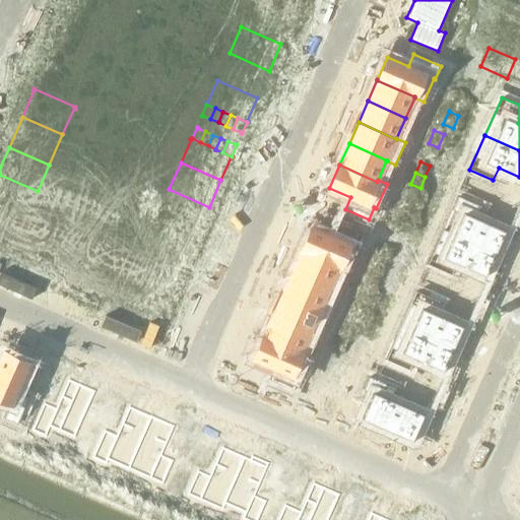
[(0,175),(0,202),(26,214),(38,191),(0,175)]
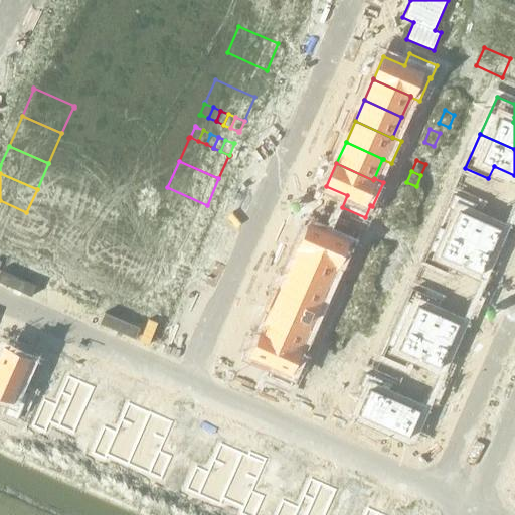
[(167,187),(157,210),(197,228),(207,205),(167,187)]
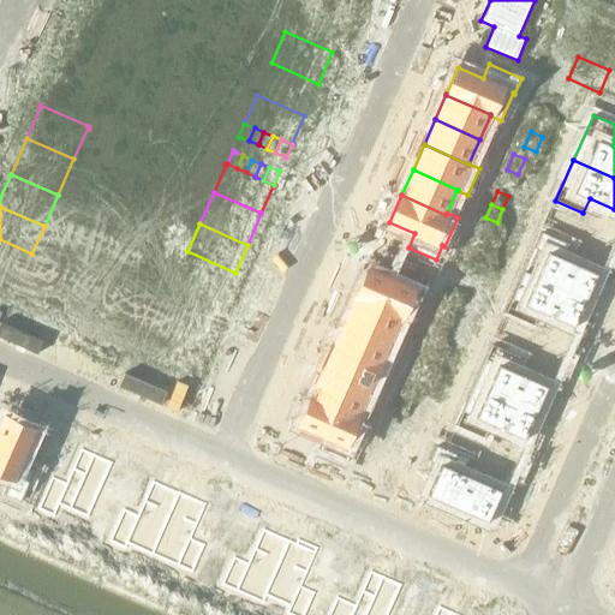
[(525,272),(524,273),(586,300),(598,274),(563,258),(569,244),(542,232),(535,248),(542,251),(532,274),(525,272)]
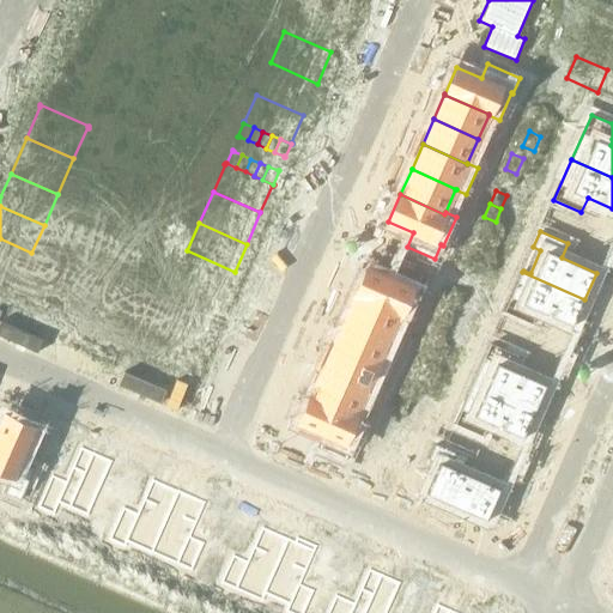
[(0,238),(0,283),(31,297),(36,286),(20,279),(31,253),(0,238)]
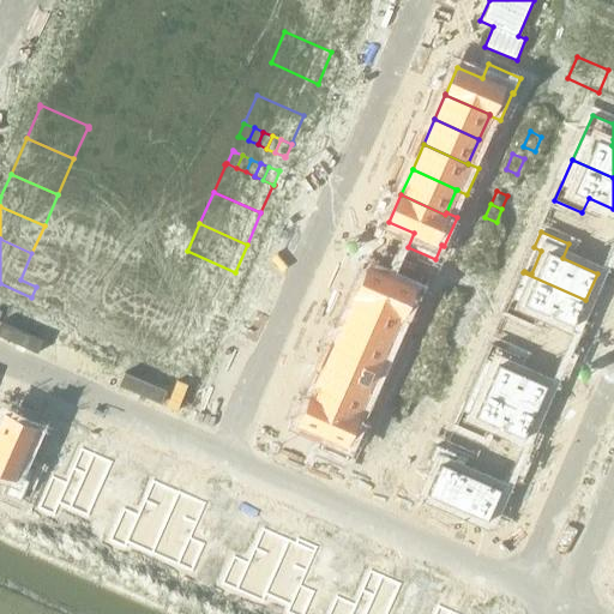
[(187,251),(174,283),(221,304),(235,272),(187,251)]
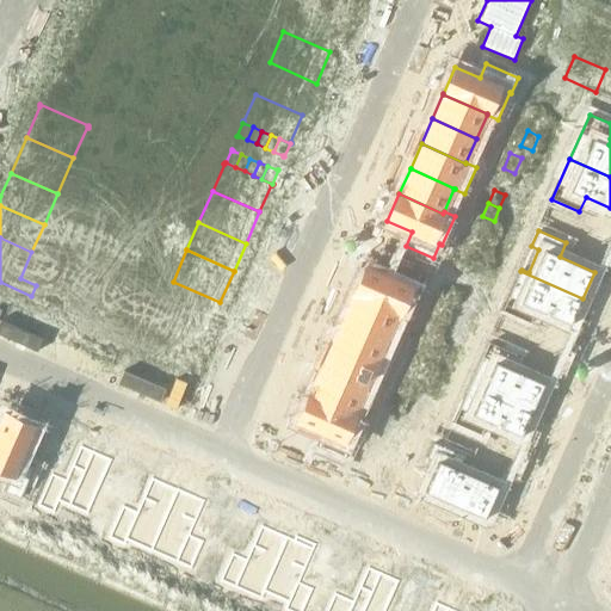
[(36,285),(31,296),(45,302),(43,309),(44,309),(44,308),(79,323),(100,277),(65,261),(66,260),(63,260),(50,291),(36,285)]
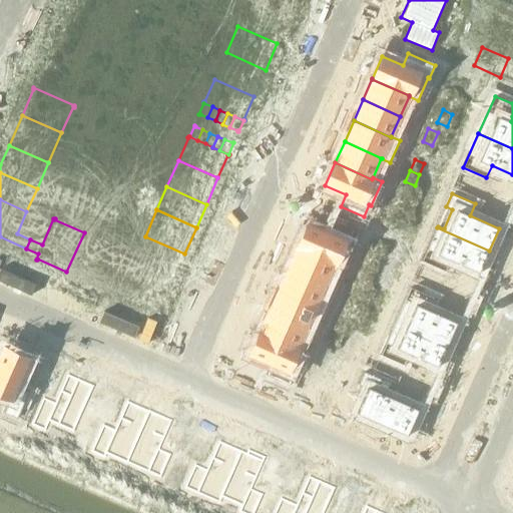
[(308,224),(298,247),(335,264),(336,264),(345,242),(352,244),(357,231),(334,221),(329,233),(308,224)]
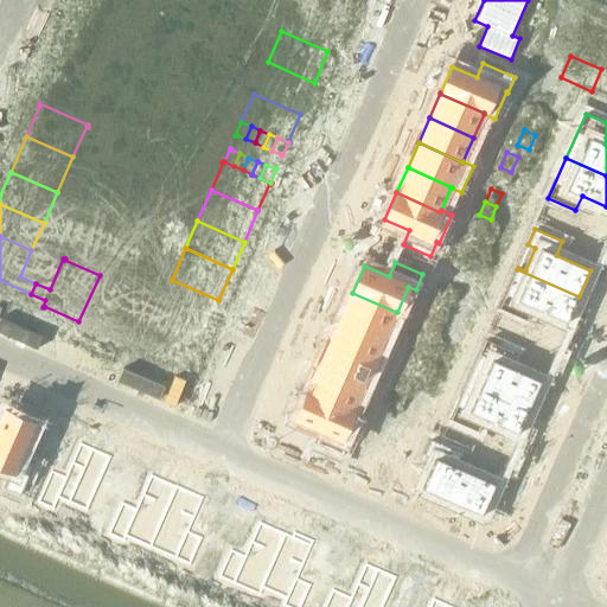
[(517,269),(499,308),(526,321),(534,307),(567,323),(579,296),(517,269)]
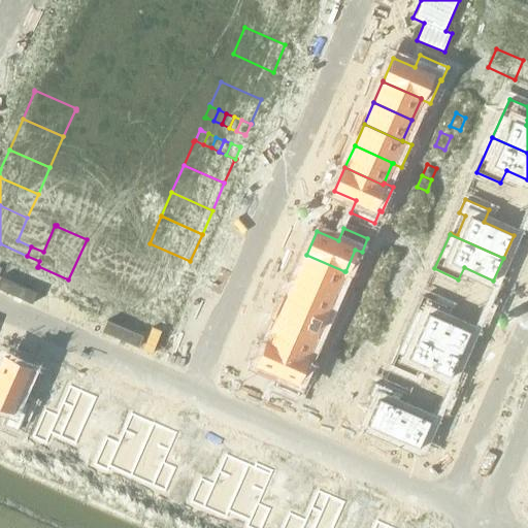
[(87,239),(68,279),(96,292),(95,293),(96,293),(99,288),(112,294),(117,284),(103,278),(114,251),(113,251),(113,252),(87,239)]
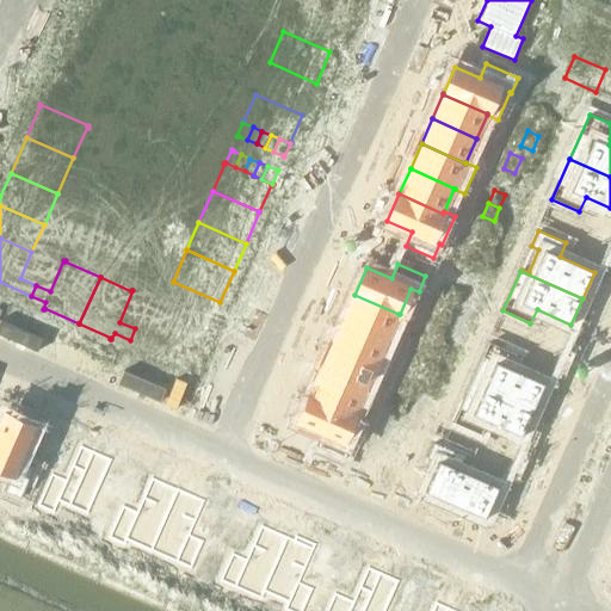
[(173,282),(160,309),(208,329),(220,302),(173,282)]
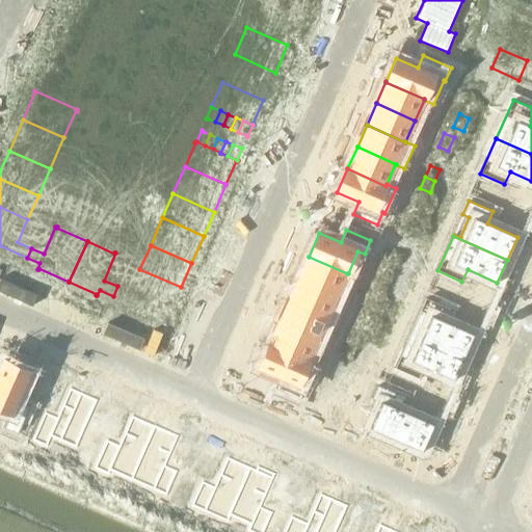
[(309,257),(299,278),(338,295),(338,294),(347,273),(309,257)]
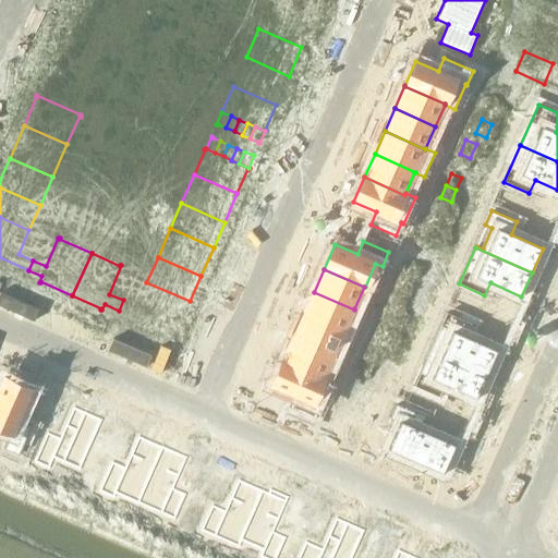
[(123,300),(119,311),(174,335),(190,301),(146,282),(136,306),(123,300)]
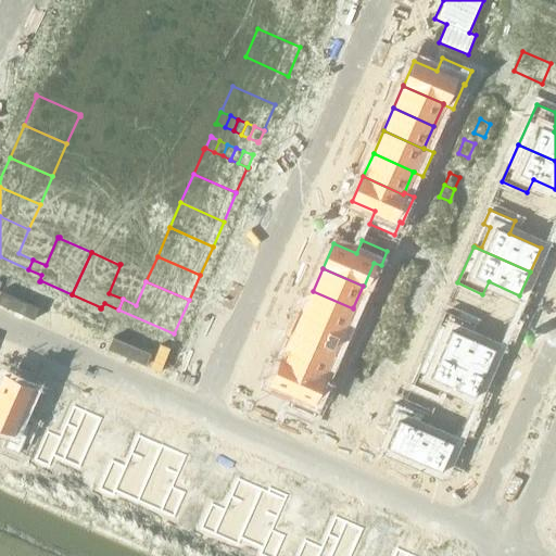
[(313,291),(303,314),(353,336),(363,312),(353,307),(353,308),(313,291)]
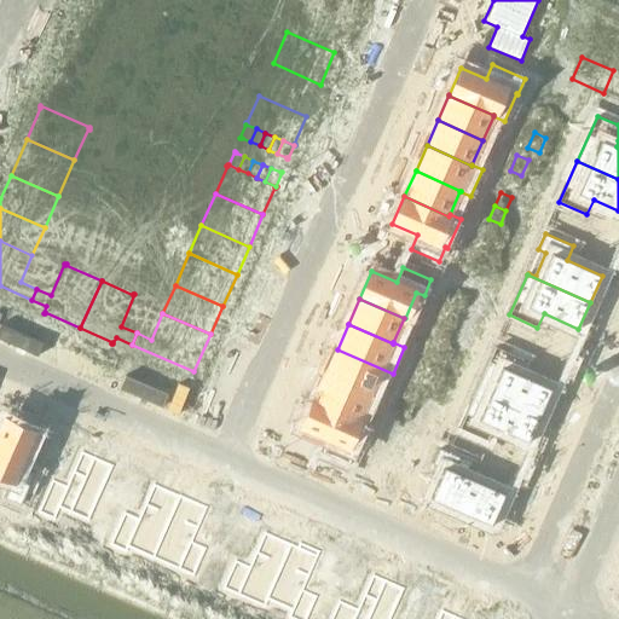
[(433,346),(427,358),(439,364),(444,351),(433,346)]
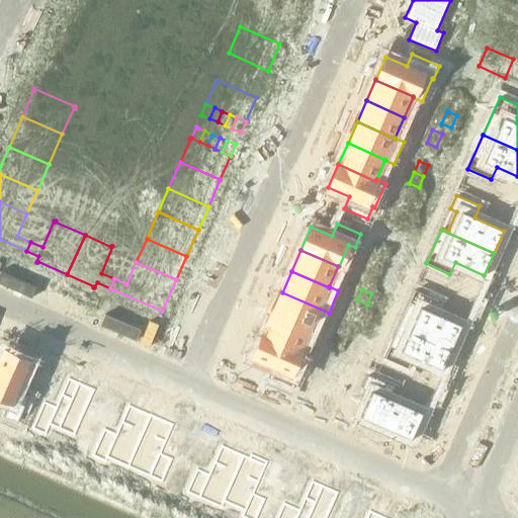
[(415,290),(400,325),(452,347),(461,325),(433,313),(438,300),(415,290)]
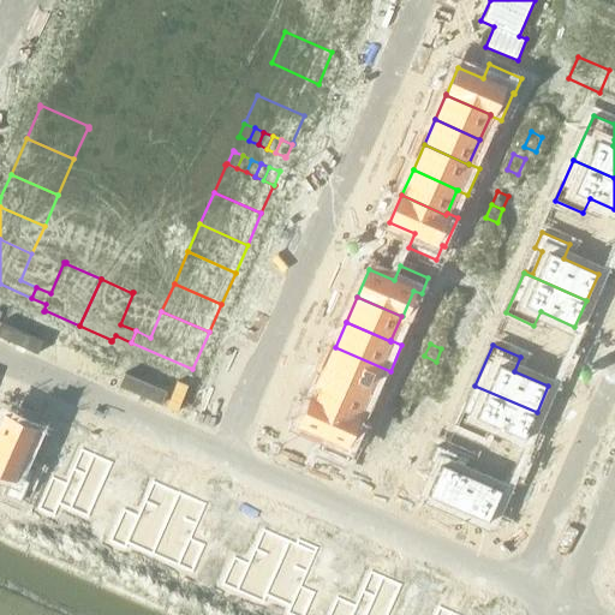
[(335,347),(324,371),(369,392),(368,393),(378,398),(390,371),(335,347)]
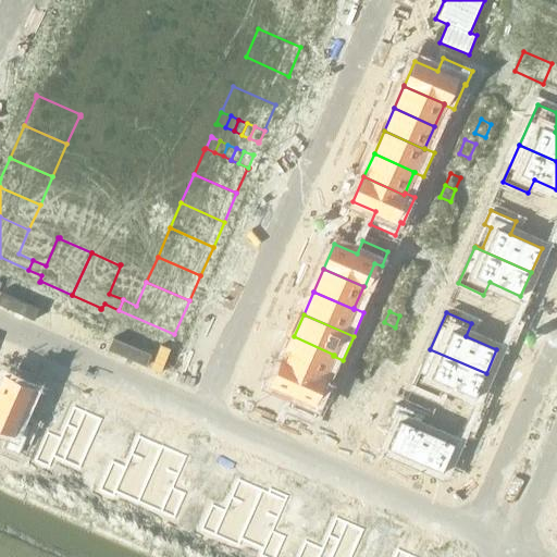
[(384,322),(379,334),(390,339),(395,327),(384,322)]
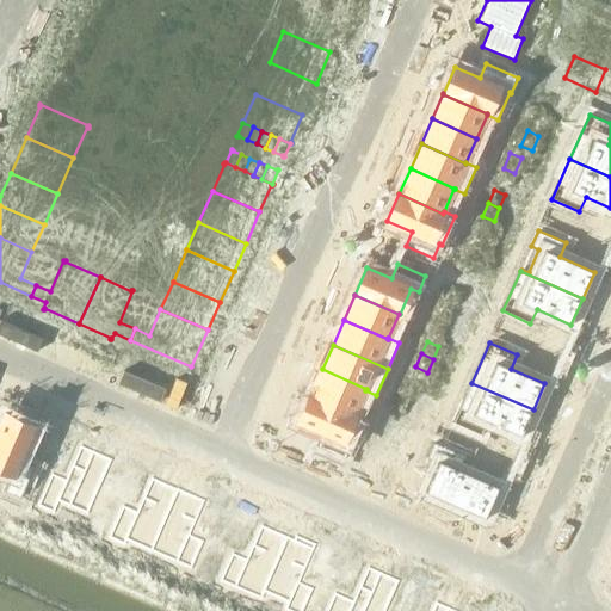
[(322,369),(310,394),(355,414),(365,390),(366,389),(322,369)]
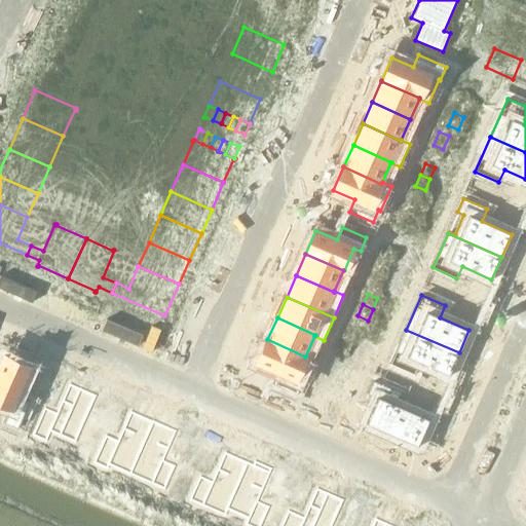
[(406,330),(390,364),(414,374),(419,363),(449,375),(459,352),(406,330)]
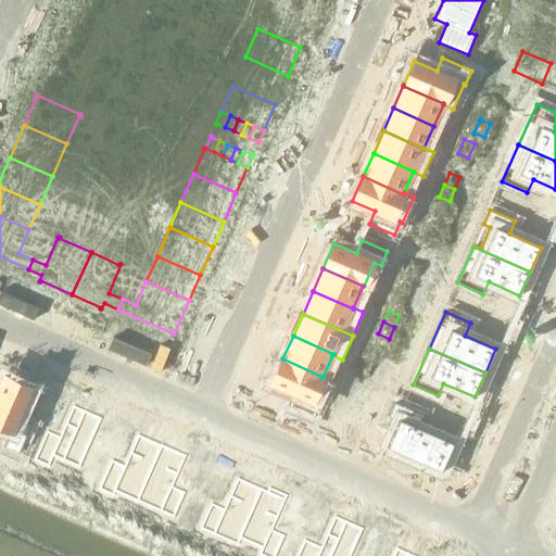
[(369,354),(364,367),(374,371),(380,358),(369,354)]
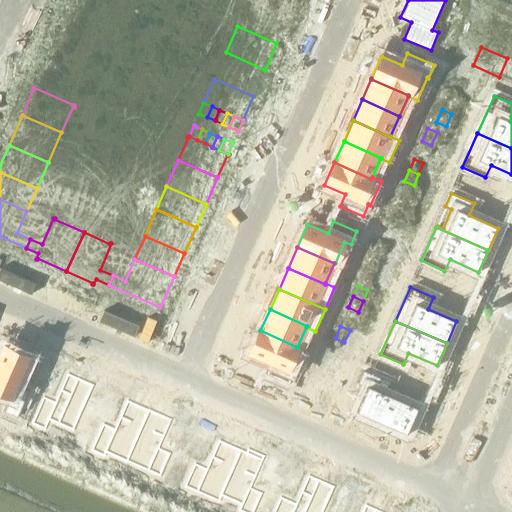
[(260,330),(250,353),(271,362),(266,374),(289,384),(295,371),(288,368),(298,347),(297,347),(260,330)]
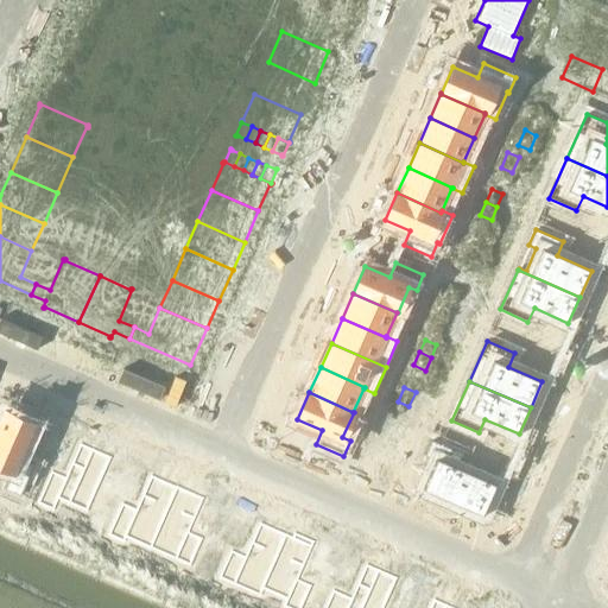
[(5,411),(0,422),(0,474),(10,479),(5,489),(20,496),(35,464),(20,458),(36,425),(5,411)]
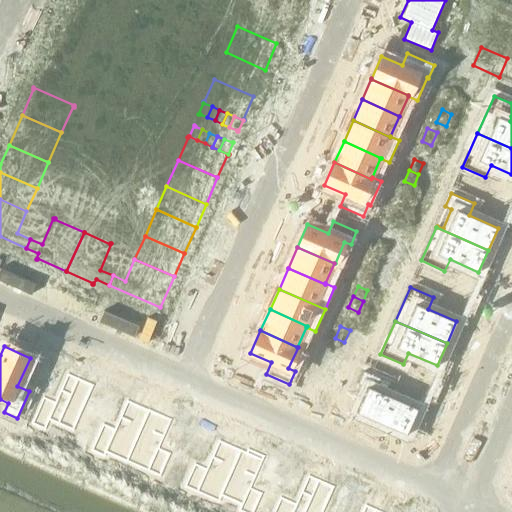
[(336,349),(331,362),(341,366),(346,353),(336,349)]
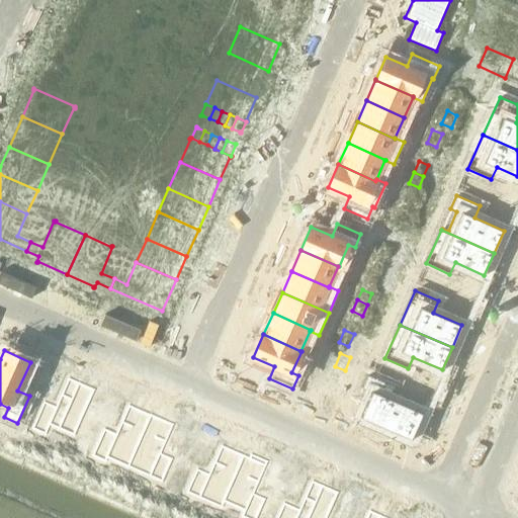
[(371,393),(361,417),(412,439),(423,413),(390,399),(395,386),(368,375),(362,389),(371,393)]
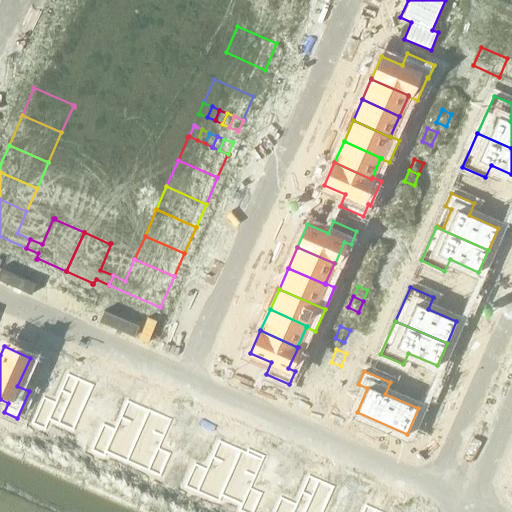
[(44,398),(32,425),(45,430),(49,421),(74,432),(94,386),(68,375),(55,403),(44,398)]
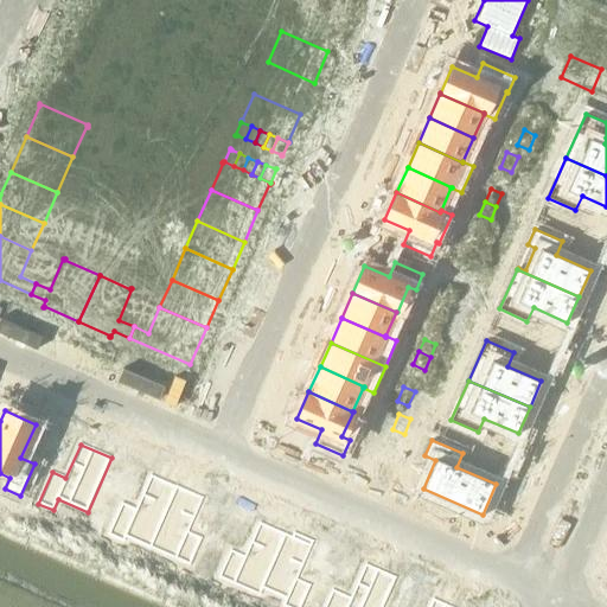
[(122,504),(108,535),(123,542),(126,537),(151,548),(178,486),(177,486),(176,486),(151,475),(136,510),(122,504)]
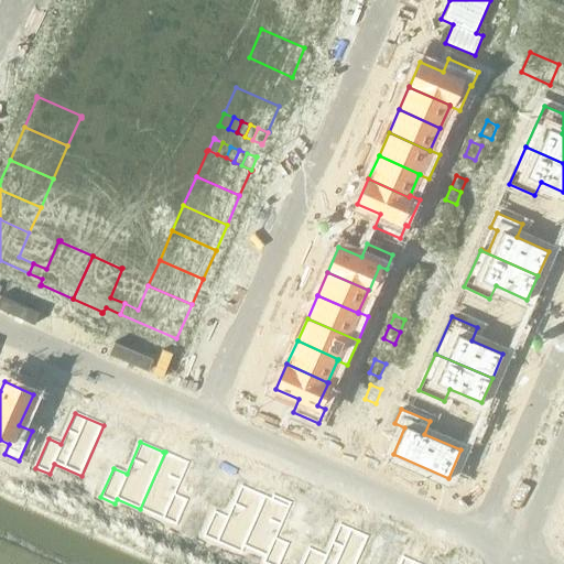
[(165,452),(140,509),(176,525),(188,500),(175,495),(190,463),(165,452)]
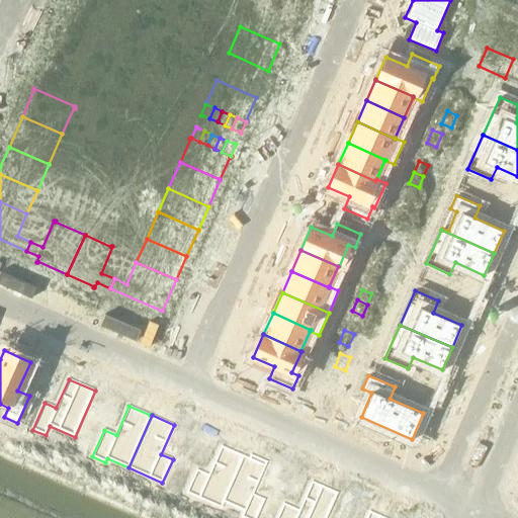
[(197,470),(187,494),(222,509),(225,503),(224,503),(244,456),(222,446),(209,476),(197,470)]
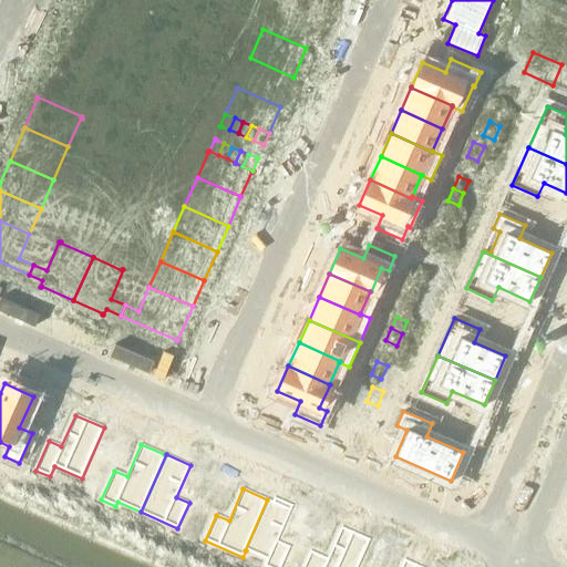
[(267,500),(245,550),(246,550),(268,560),(265,566),(266,566),(281,566),(290,547),(278,542),(294,506),(275,498),(274,502),(267,500)]
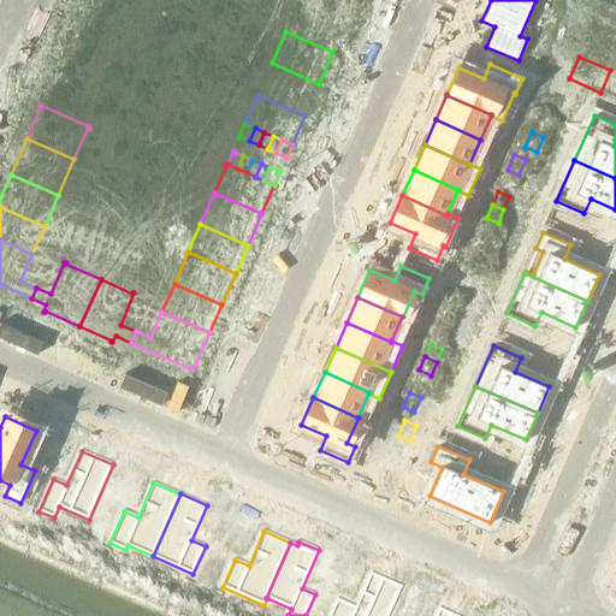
[(338,599),(330,615),(389,615),(402,586),(372,573),(356,608),(338,599)]
